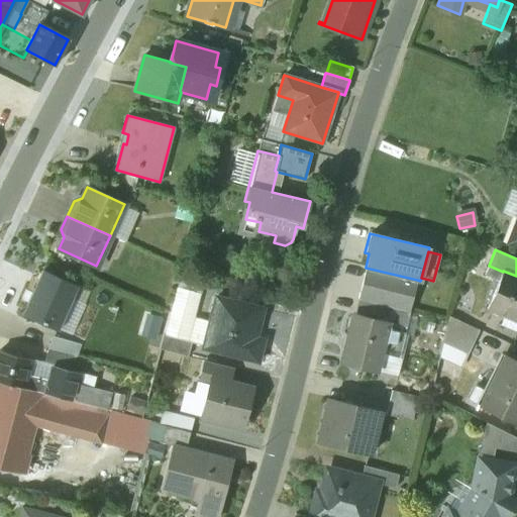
[(417,280),(366,268),(357,299),(409,311),(417,280)]
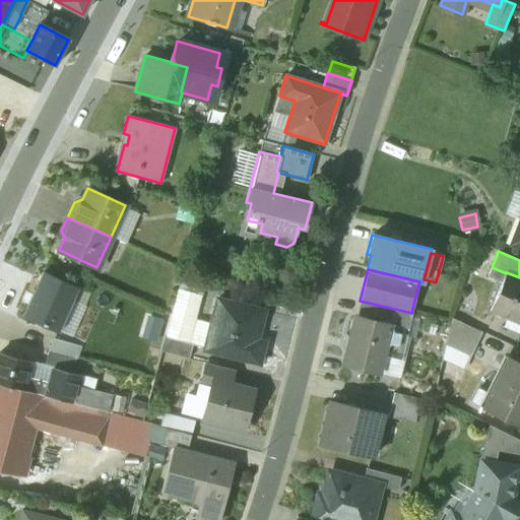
[(28,306),(23,316),(57,331),(76,287),(43,272),(33,296),(28,306)]
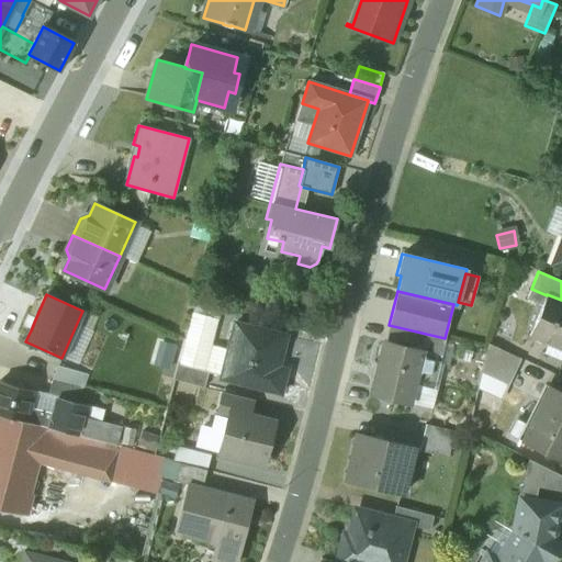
[(561,300),(547,294),(547,295),(529,337),(561,350),(561,300)]
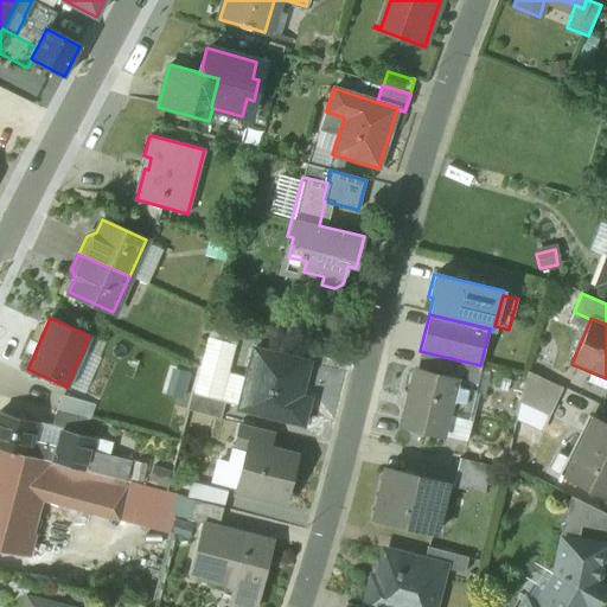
[(246,377),(228,372),(235,344),(206,337),(192,393),(224,401),(224,402),(238,406),(246,377)]
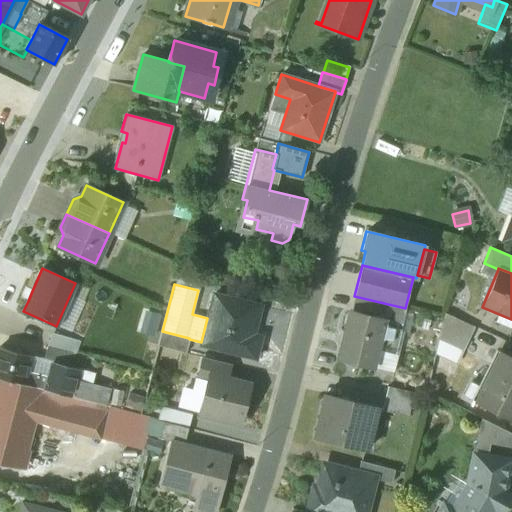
[(32,291),(25,288),(20,297),(28,301),(32,291)]
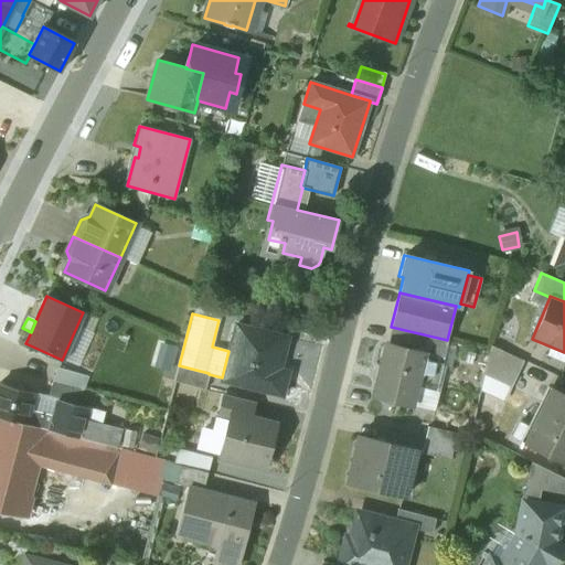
[(287,337),(235,323),(228,351),(222,377),(221,380),(281,395),(287,371),(279,369),(287,337)]
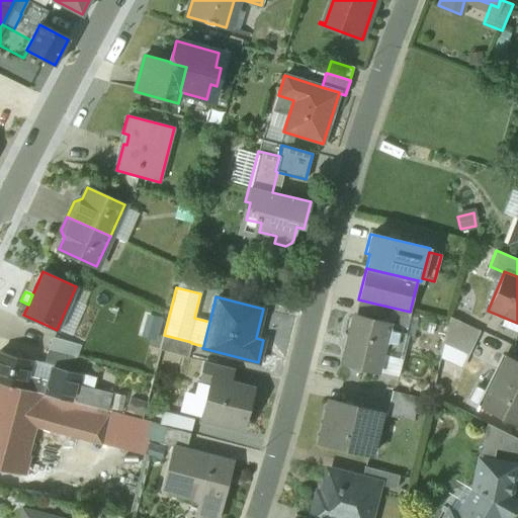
[(410,312),(358,299),(354,315),(390,324),(387,331),(404,335),(410,312)]
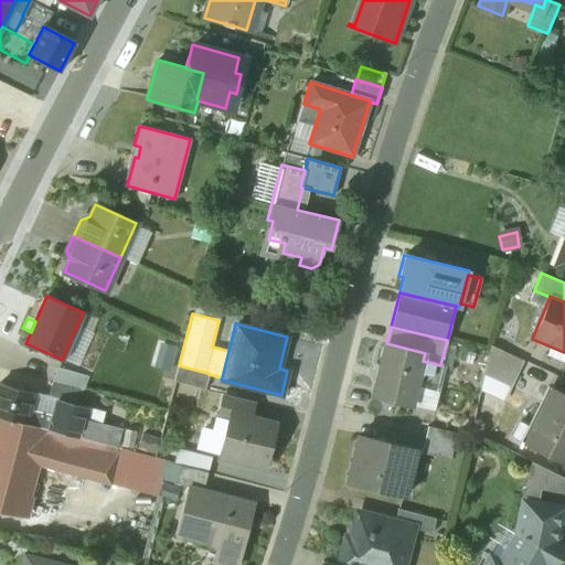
[(386,343),(373,395),(412,405),(423,361),(425,353),(386,343)]
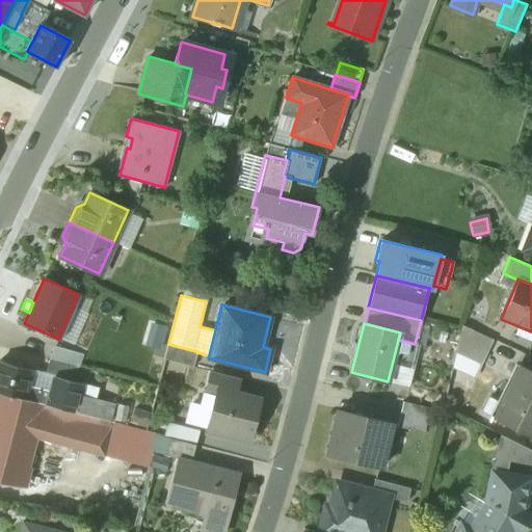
[(491,340),(461,325),(455,353),(480,365),(491,340)]
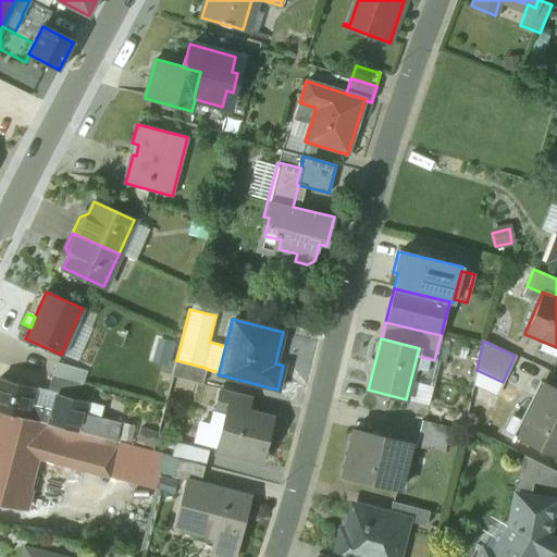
[(176,360),(175,360),(171,375),(201,383),(206,369),(206,368),(176,360)]
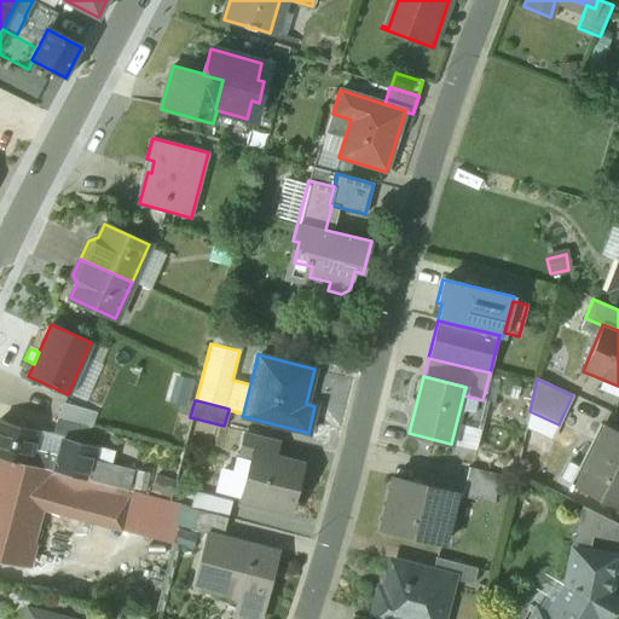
[(94,412),(63,404),(57,420),(86,427),(90,428),(94,412)]
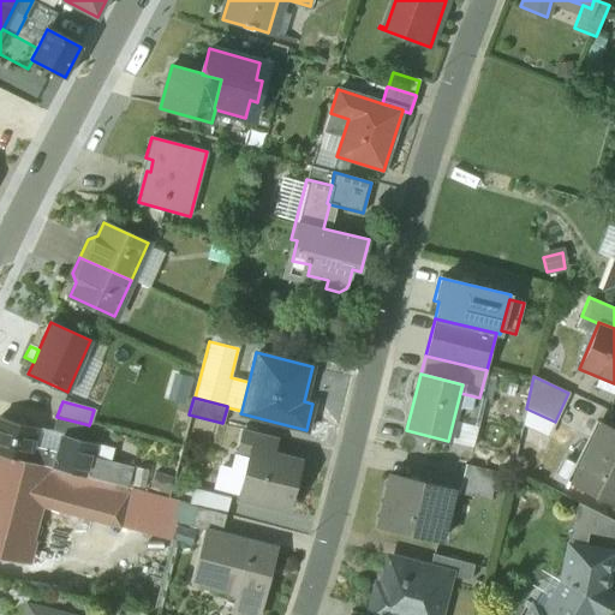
[(36,427),(0,417),(0,453),(28,461),(36,427)]
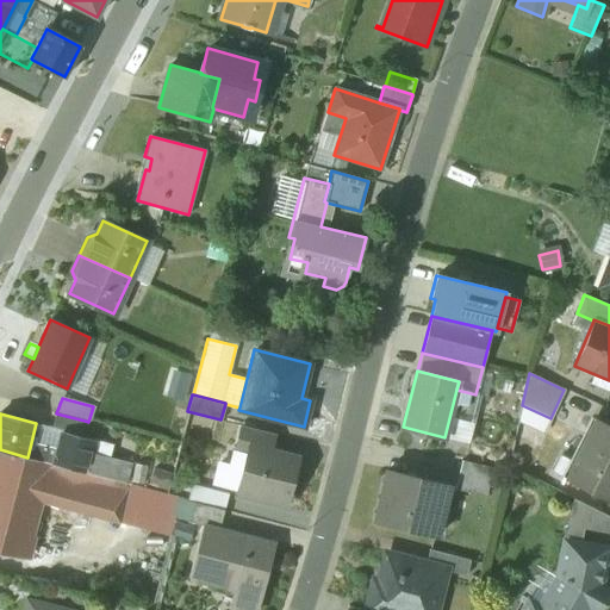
[(85,421),(56,414),(51,428),(51,429),(62,431),(81,436),(85,421)]
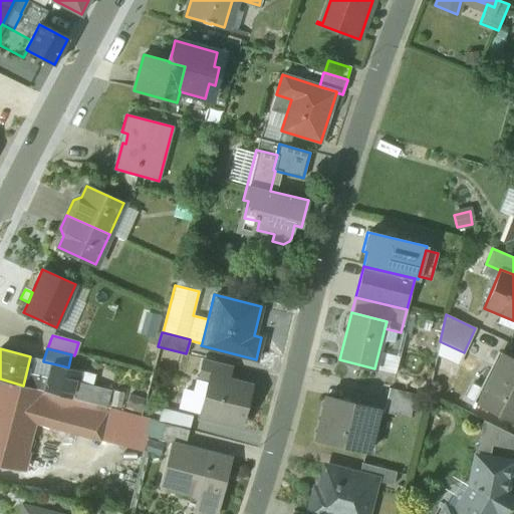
[(513,359),(502,354),(478,405),(513,422),(513,359)]
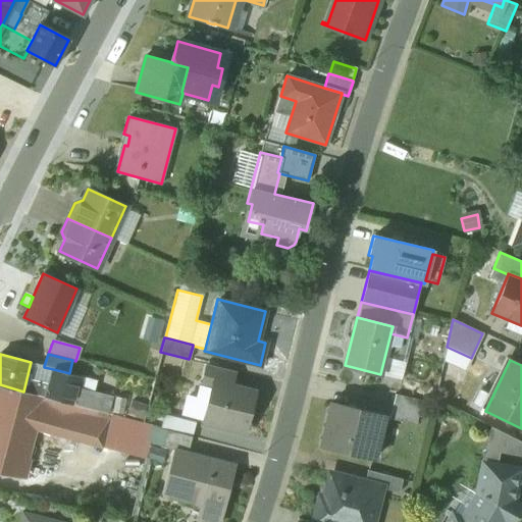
[(44,366),(31,362),(23,392),(42,397),(46,398),(53,369),(44,367),(44,366)]
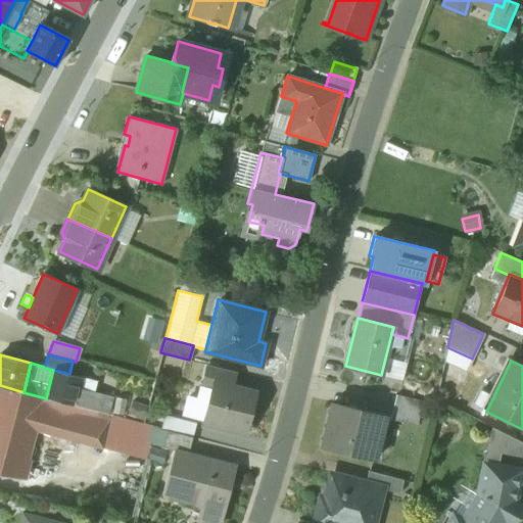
[(234,372),(206,365),(201,386),(212,389),(212,388),(228,392),(229,386),(231,386),(234,372)]
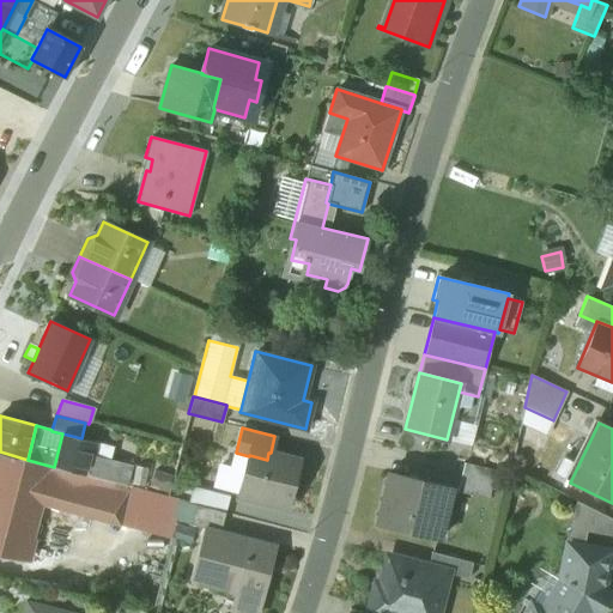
[(82,438),(62,434),(54,467),(83,474),(86,460),(76,456),(82,438)]
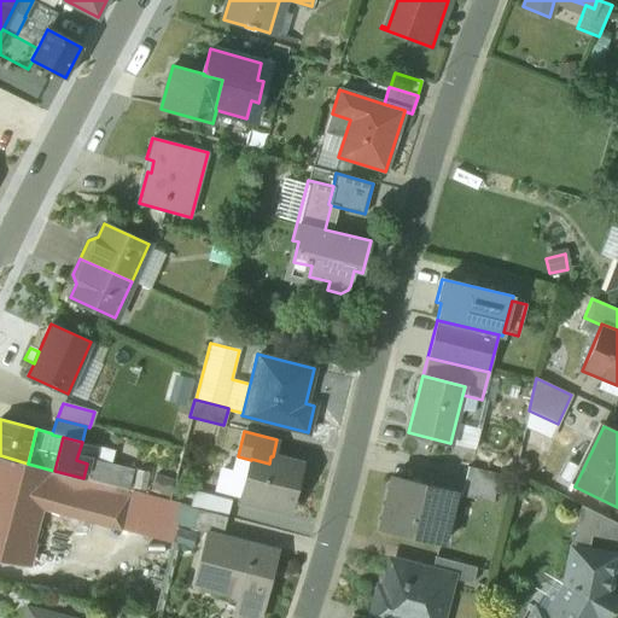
[(28,464),(0,455),(0,559),(24,566),(30,543),(40,508),(50,470),(28,464)]
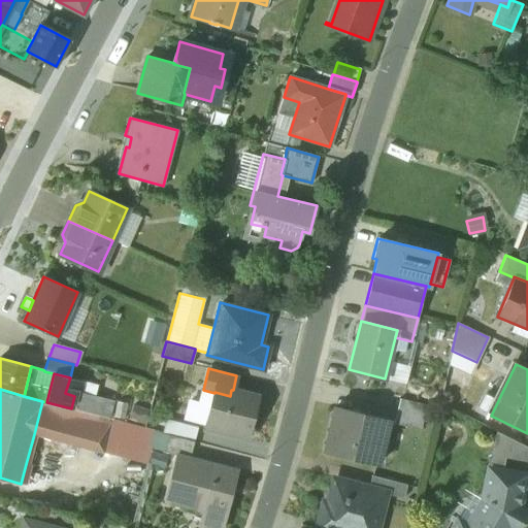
[(233,390),(231,390),(230,396),(215,392),(215,393),(206,425),(245,435),(256,396),(233,390)]
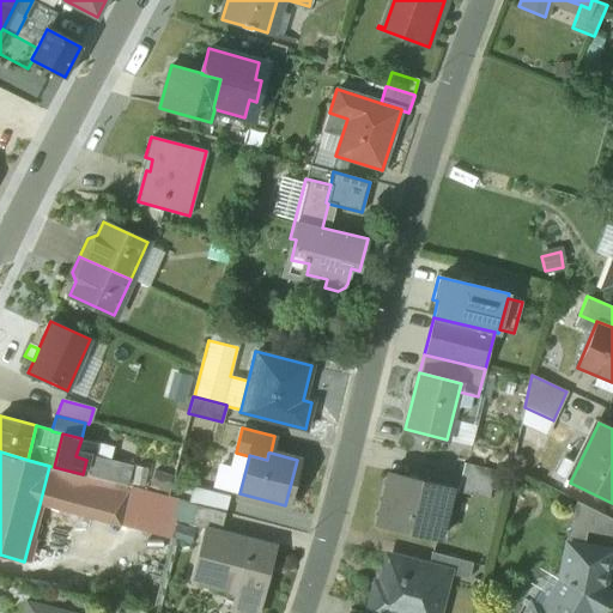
[(107,461),(86,460),(83,474),(111,481),(116,463),(107,461)]
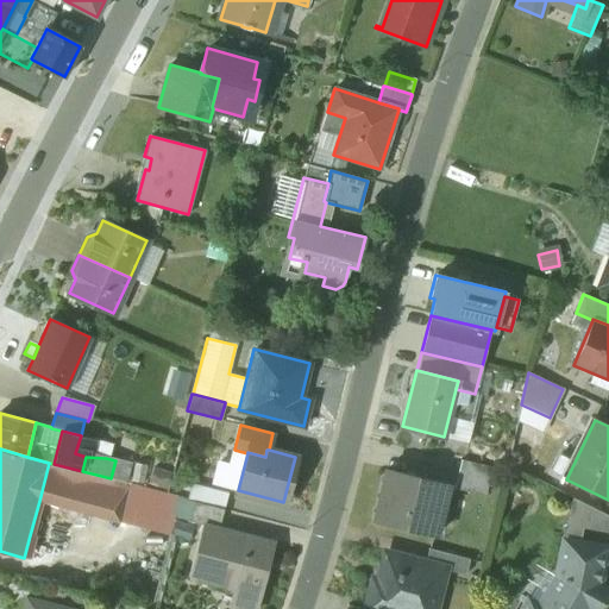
[(493,468),(462,460),(454,488),(485,496),(493,468)]
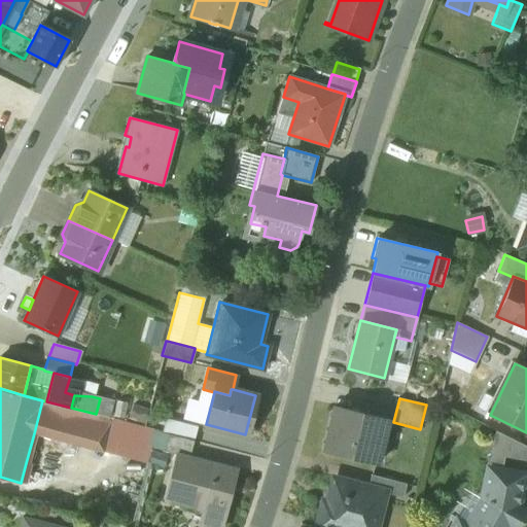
[(46,401),(42,400),(34,433),(104,451),(112,419),(71,408),(46,401)]
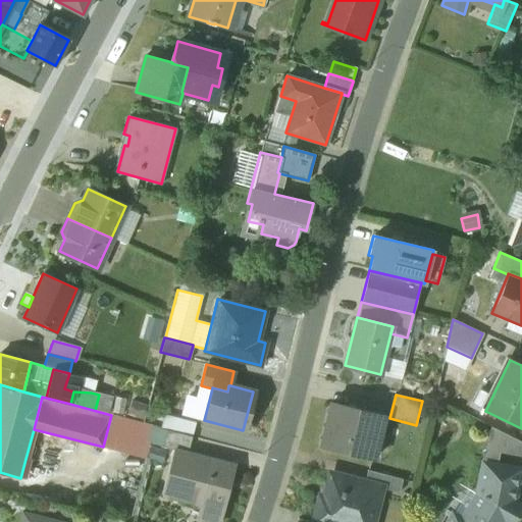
[(385,416),(330,403),(320,446),(375,459),(385,416)]
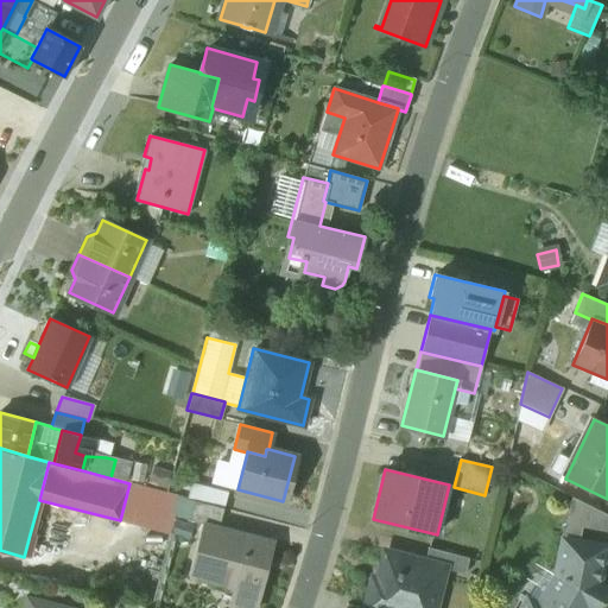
[(179,496),(130,483),(120,520),(169,534),(179,496)]
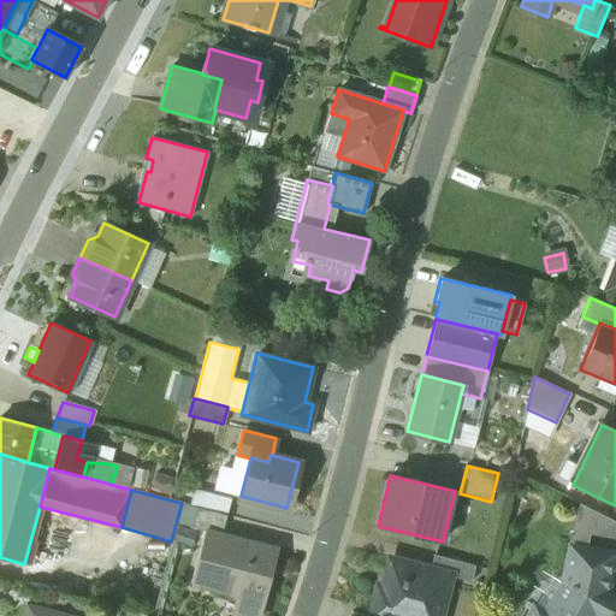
[(581,505),(574,542),(587,544),(594,513),(581,505)]
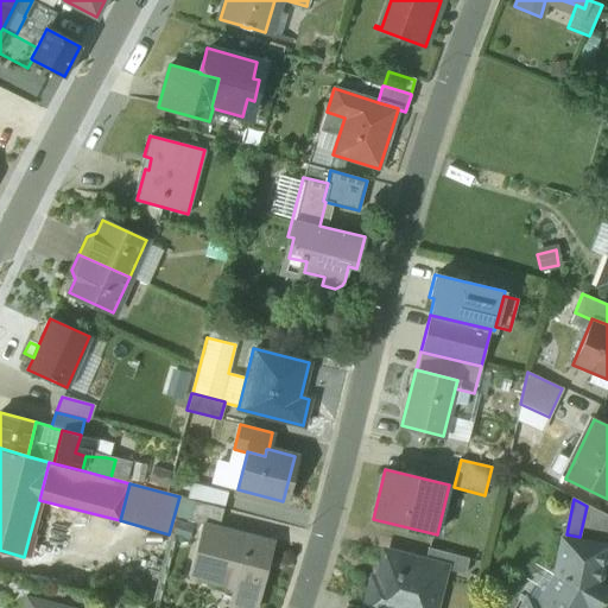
[(223,508),(192,500),(187,520),(202,524),(202,523),(219,526),(223,508)]
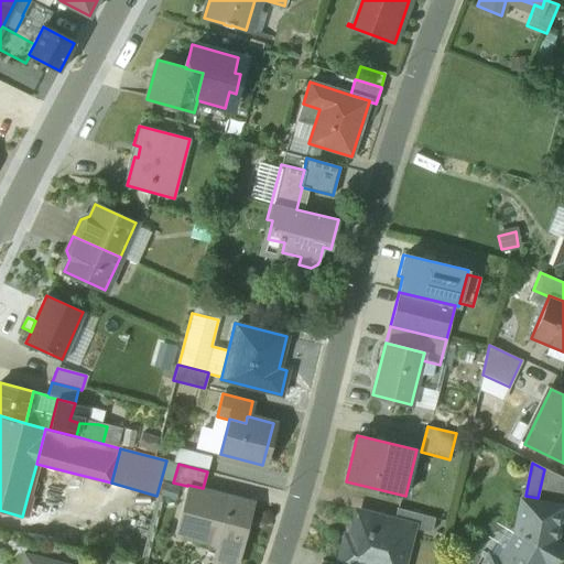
[(203,488),(187,485),(187,486),(174,533),(215,545),(214,549),(237,555),(252,501),(203,488)]
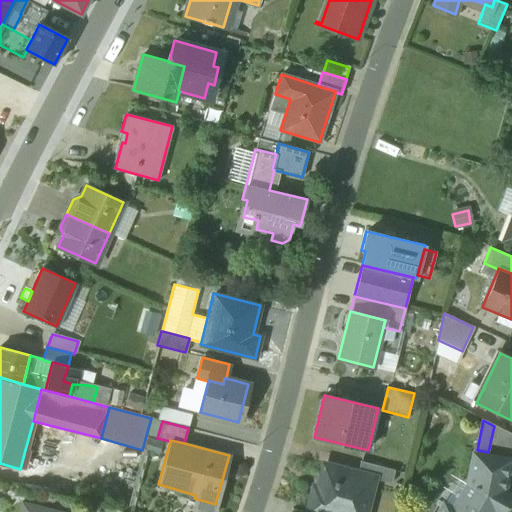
[(509,462),(474,456),(468,487),(463,494),(465,500),(463,503),(478,511),(494,511),(495,511),(501,511),(511,497),(503,492),(509,462)]
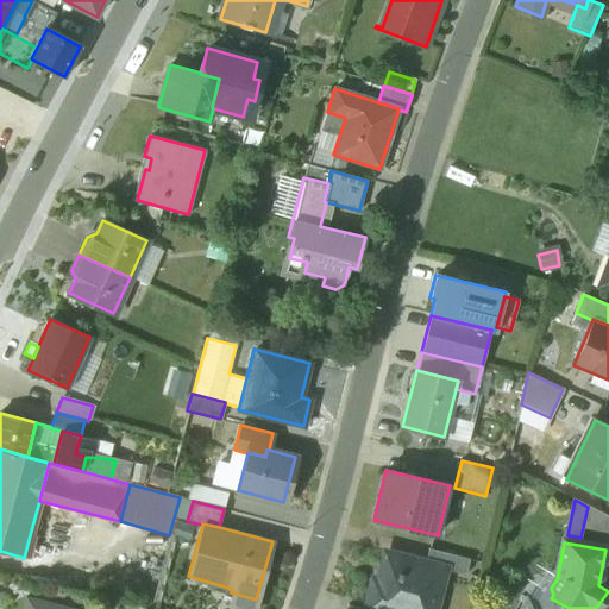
[(470,559),(429,548),(426,563),(446,567),(445,570),(466,575),(470,559)]
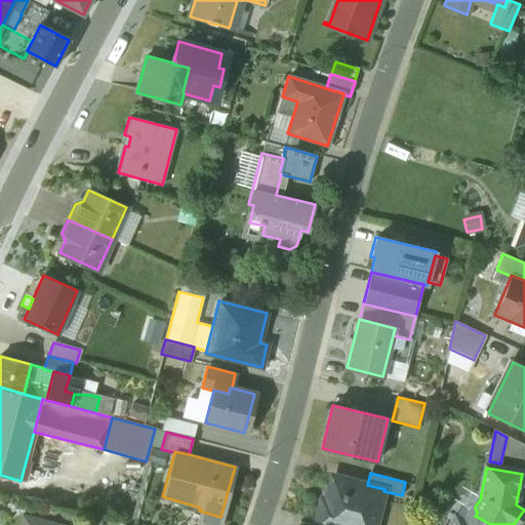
[(367,485),(333,476),(326,499),(322,498),(316,520),(335,524),(368,524),(369,524),(373,524),(384,491),(385,489),(367,485)]
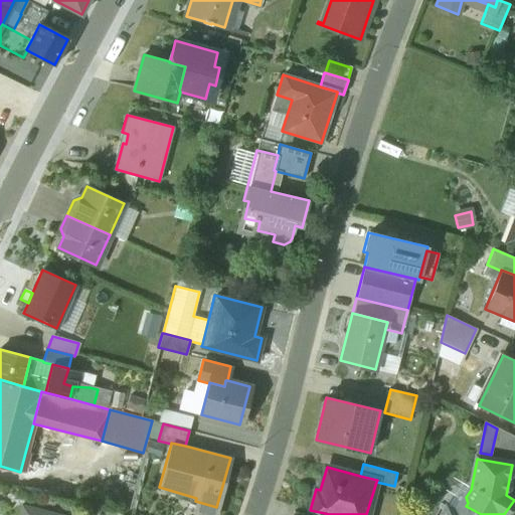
[(461,514),(441,503),(438,507),(444,511),(441,514),(481,514),(466,506),(461,514)]
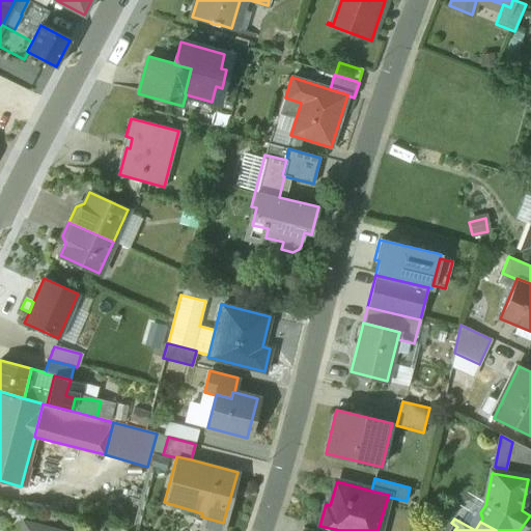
[(55,530),(40,527),(23,522),(20,530),(57,530),(55,530)]
